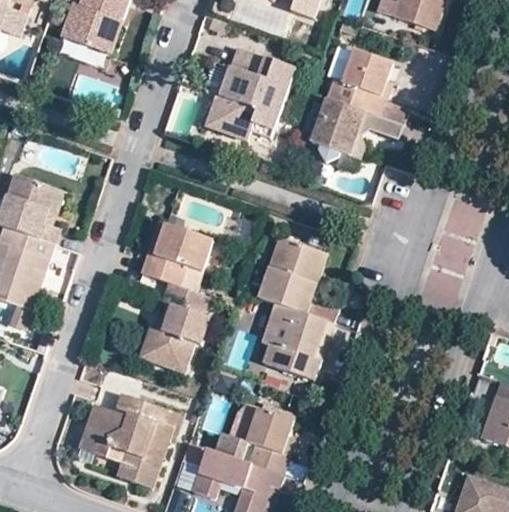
[(0,25),(21,33),(28,13),(8,6),(9,0),(0,0),(0,25)]
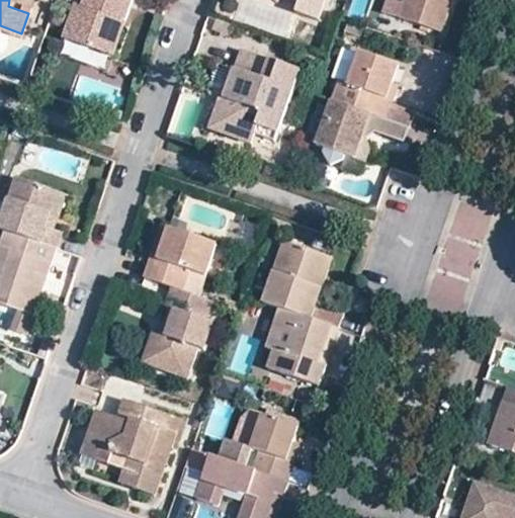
[(115,18),(122,21),(130,0),(86,0),(85,6),(76,3),(64,38),(103,53),(115,18)]
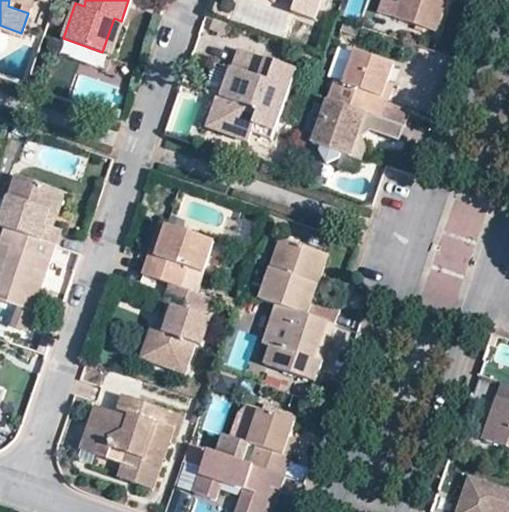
[(295,0),(292,10),(313,17),(319,0),(295,0)]
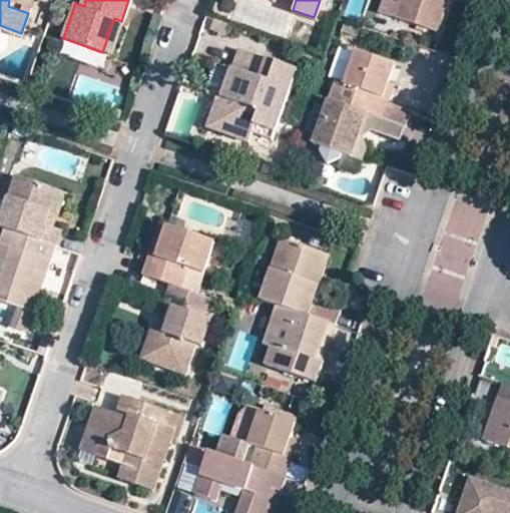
[(400,0),(395,16),(436,32),(447,0),(400,0)]
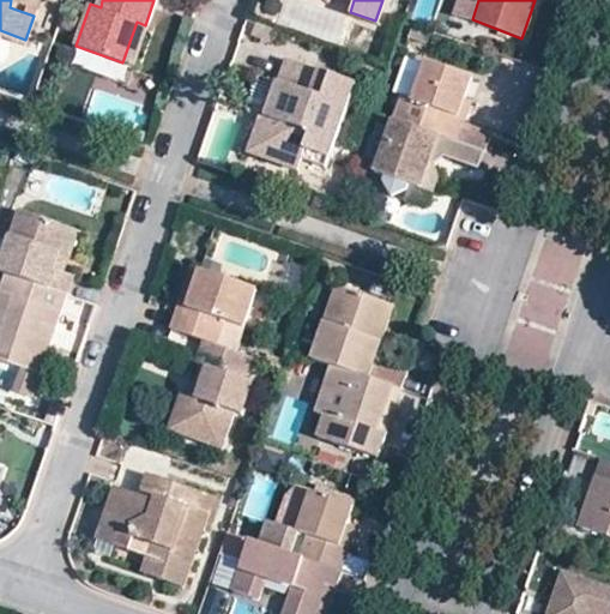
[(137,22),(122,62),(131,65),(145,25),(137,22)]
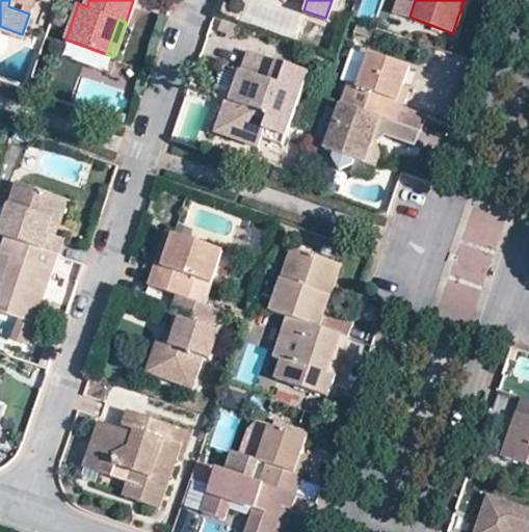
[(309,70),(247,49),(240,70),(246,72),(237,100),(235,99),(226,125),(262,137),(263,136),(265,128),(286,134),(309,70)]
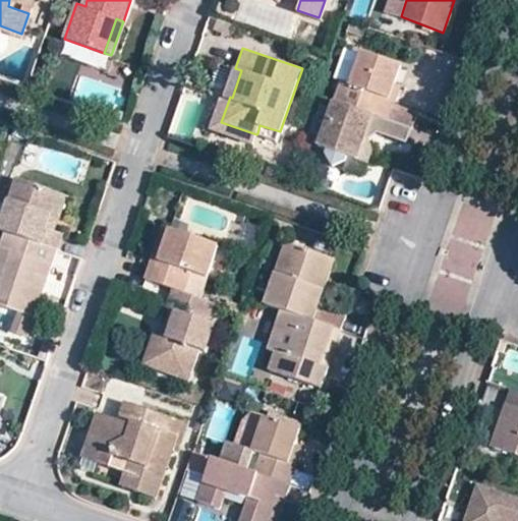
[(345,80),(354,54),(344,51),(335,76),(345,80)]
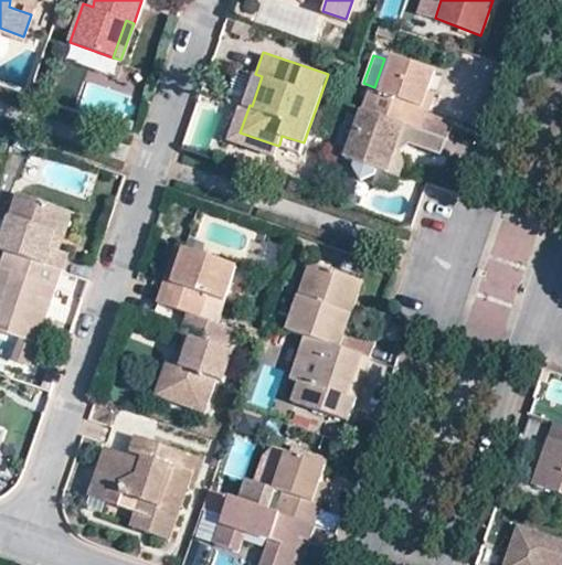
[(385,119),(420,130),(425,112),(426,109),(420,106),(424,92),(431,71),(390,56),(377,95),(392,100),(385,119)]
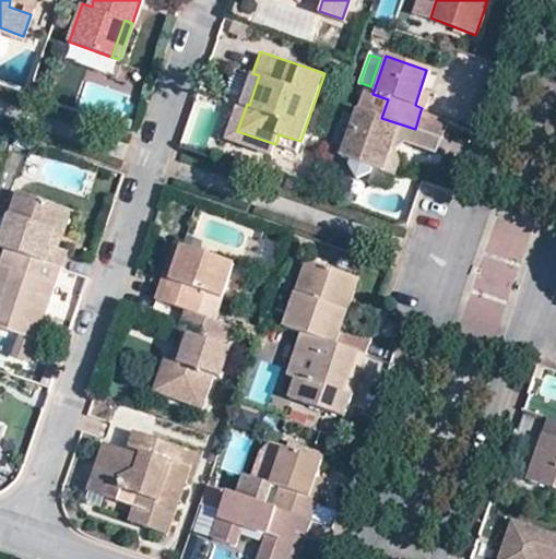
[(252,73),(235,67),(228,85),(246,91),(252,73)]
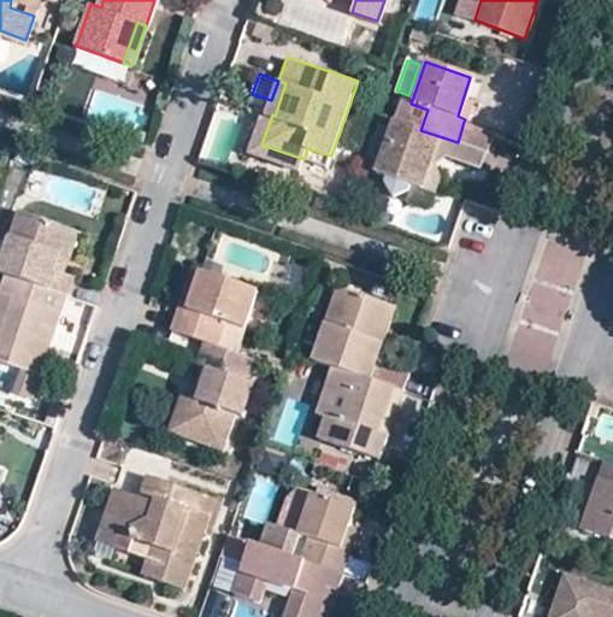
[(275,116),(286,83),(278,81),(271,100),(266,112),(272,115),(275,116)]
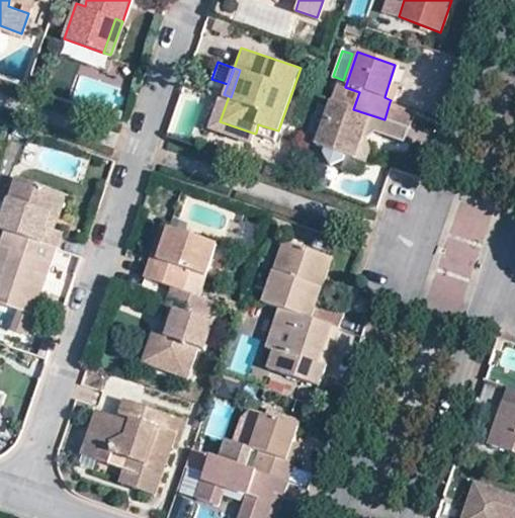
[(396,86),(389,84),(384,97),(391,100),(396,86)]
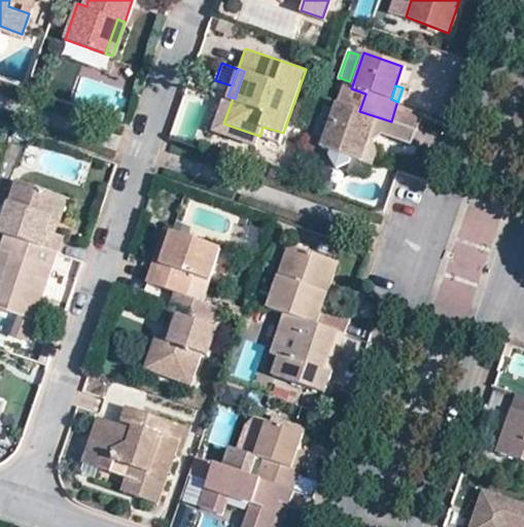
[(223,124),(233,98),(228,96),(223,95),(213,129),(257,142),(259,136),(223,124)]
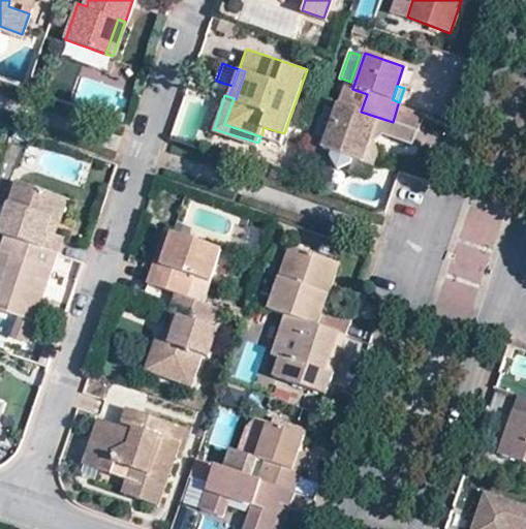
[(361,112),(339,104),(322,150),(334,154),(333,158),(338,170),(350,165),(351,160),(364,164),(370,145),(374,133),(384,136),(383,138),(409,147),(414,130),(393,122),(361,112)]
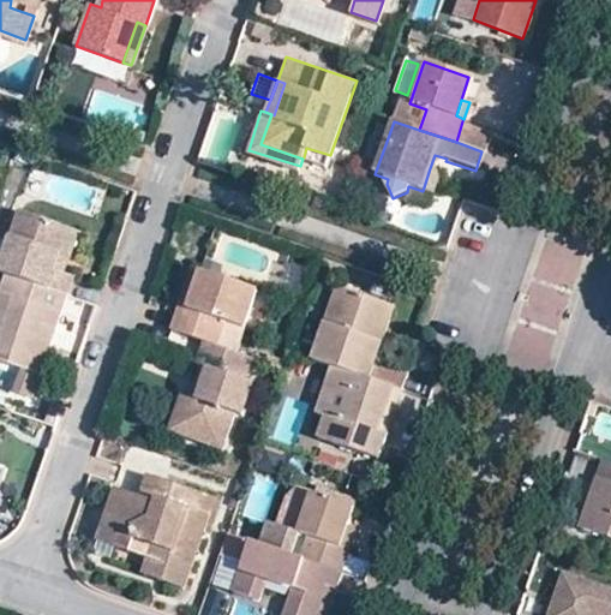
[(481,151),(489,130),(462,121),(456,142),(481,151)]
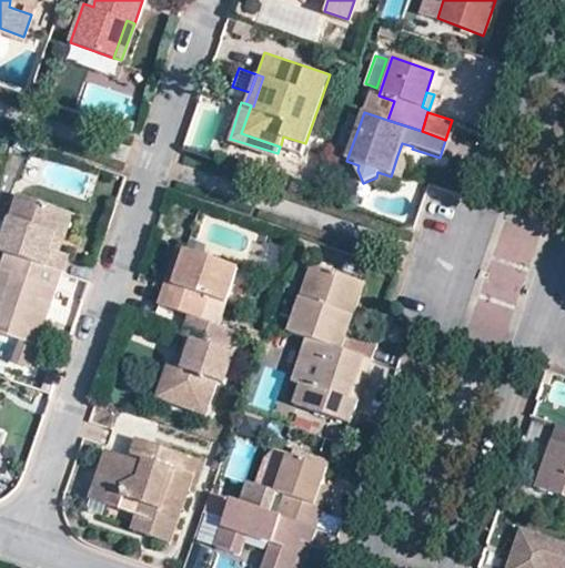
[(305,143),(283,137),(281,145),(303,152),(305,143)]
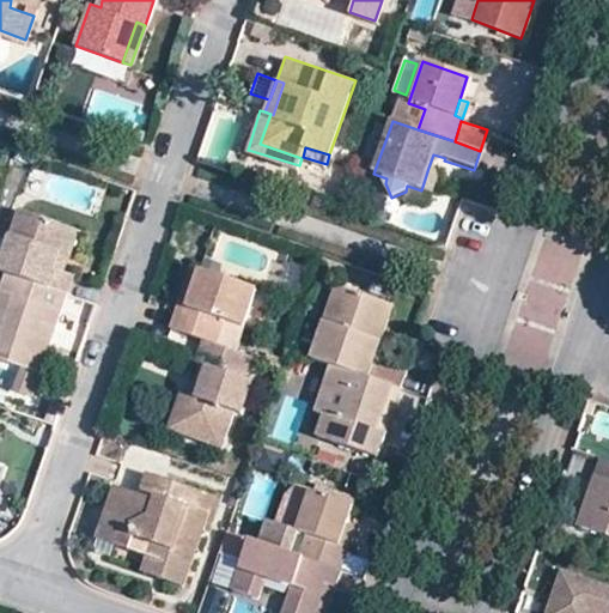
[(433,155),(428,168),(433,169),(444,161),(445,158),(433,155)]
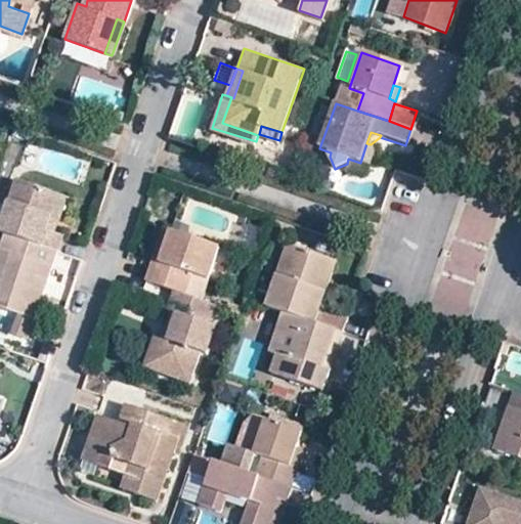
[(0,231),(4,232),(54,250),(55,250),(61,233),(54,230),(46,228),(58,193),(14,178),(0,219),(0,231)]
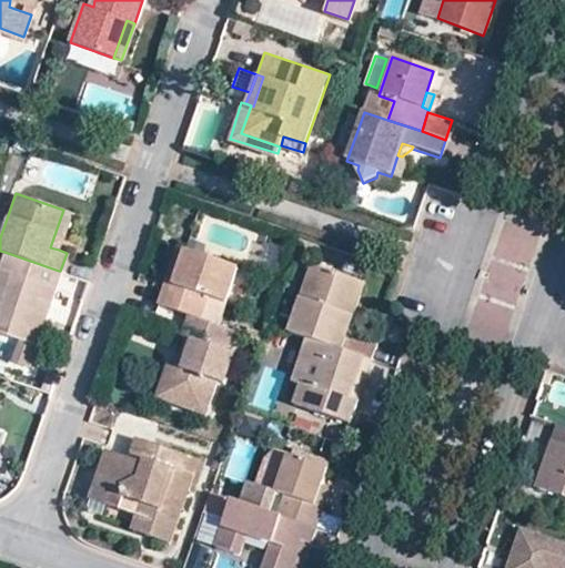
[(50,247),(59,250),(71,212),(63,210),(50,247)]
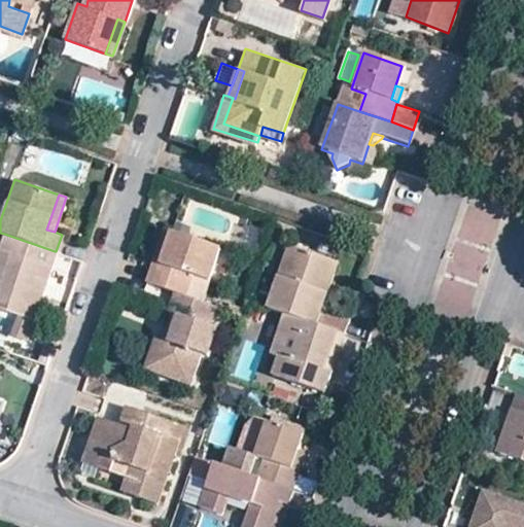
[(161,261),(171,232),(163,229),(151,258),(161,261)]
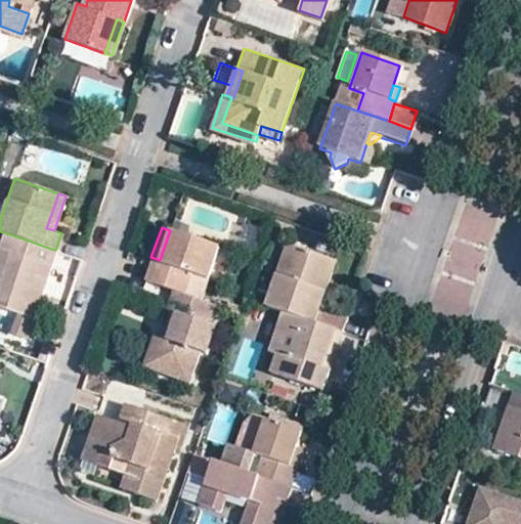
[(160,260),(150,257),(142,279),(170,290),(183,294),(191,272),(207,277),(218,247),(170,230),(160,260)]
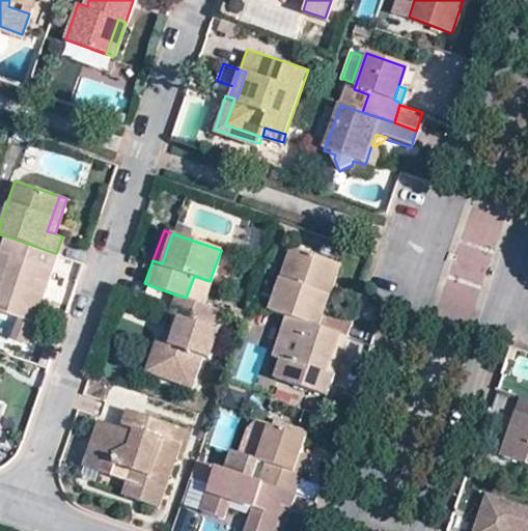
[(44,284),(55,253),(4,235),(0,247),(0,256),(9,259),(1,284),(0,286),(0,312),(16,318),(30,324),(40,294),(33,290),(36,282),(44,284)]
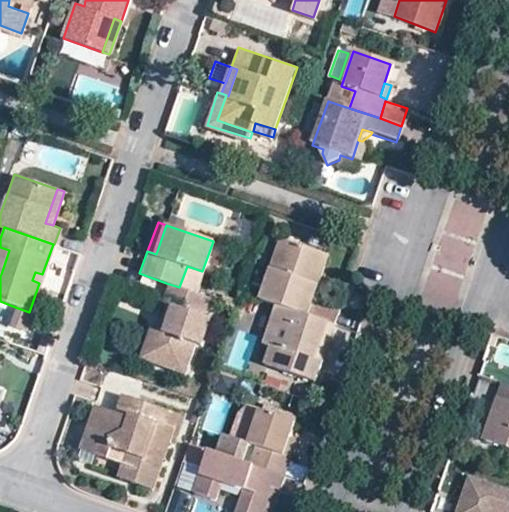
[(277,238),(257,297),(273,303),(303,314),(308,300),(314,284),(306,281),(317,251),(277,238)]
